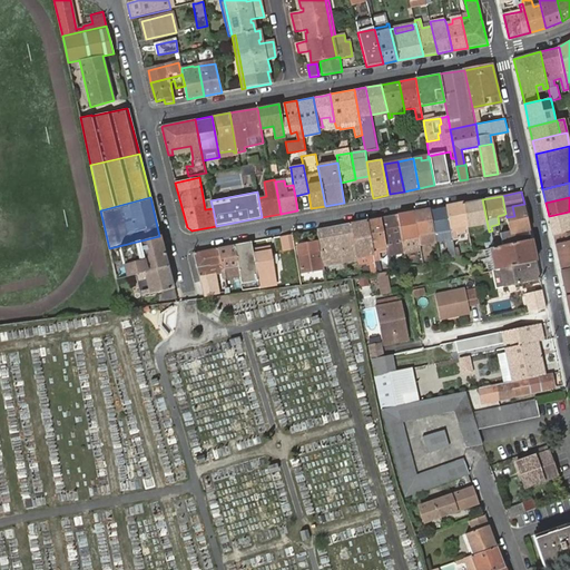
[(482,199),(463,203),(469,227),(482,224),(484,233),(489,232),(482,199)]
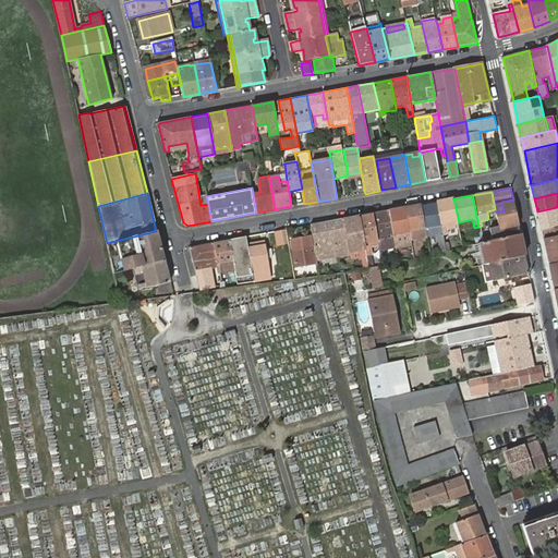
[(453,198),(437,202),(444,234),(449,233),(448,229),(457,228),(456,225),(459,225),(459,222),(453,198)]
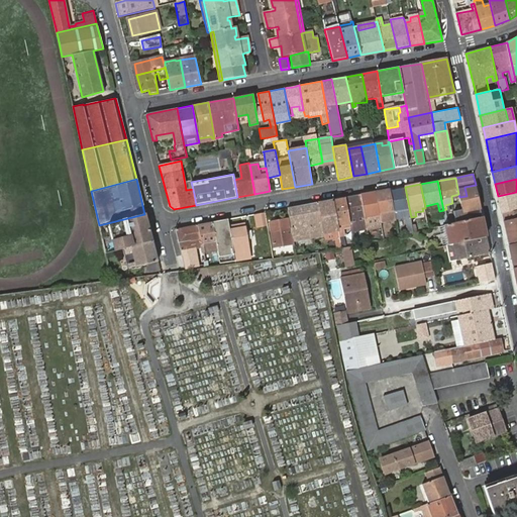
[(480,204),(476,185),(464,187),(467,196),(459,197),(461,207),(480,204)]
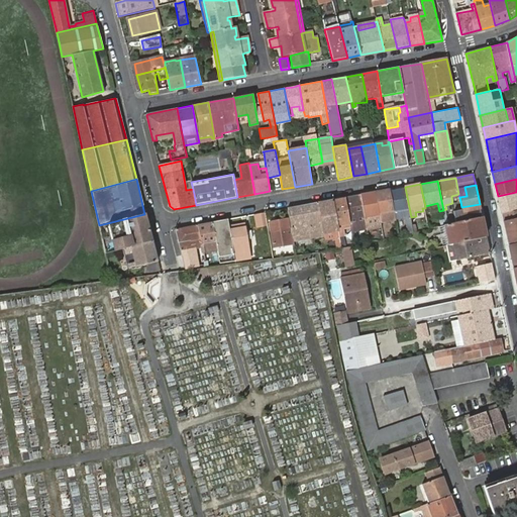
[(405,187),(390,190),(396,218),(406,216),(409,233),(414,232),(411,217),(405,187)]
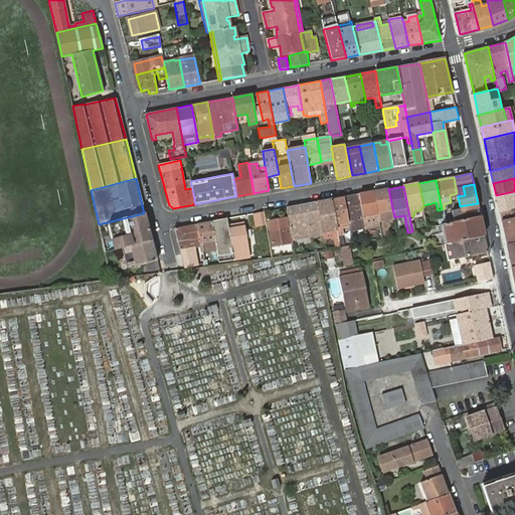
[(388,189),(374,192),(380,222),(395,219),(394,217),(388,189)]
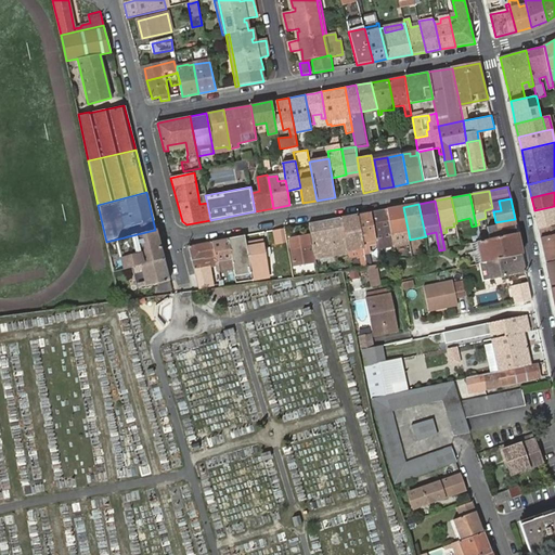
[(554,226),(554,206),(534,210),(539,230),(554,226)]
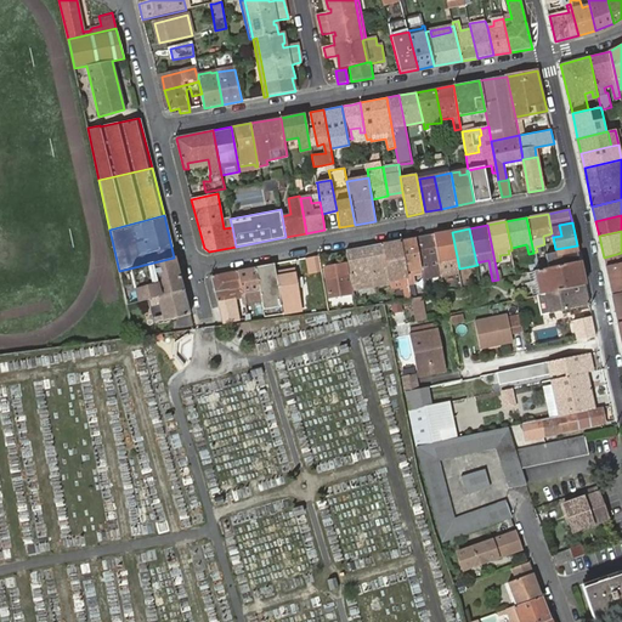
[(452,232),(434,235),(442,275),(459,271),(459,269),(452,232)]
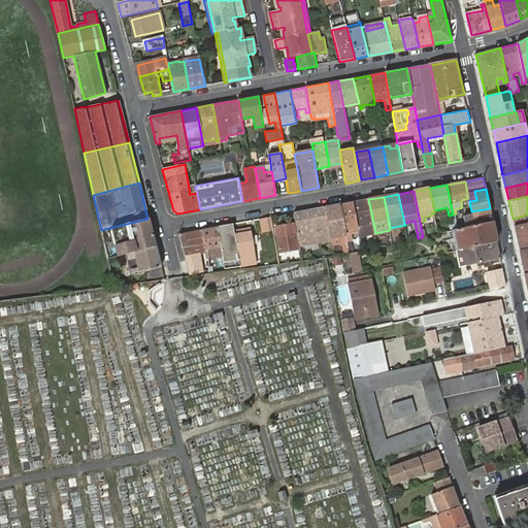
[(368,199),(353,202),(358,233),(359,236),(375,233),(368,199)]
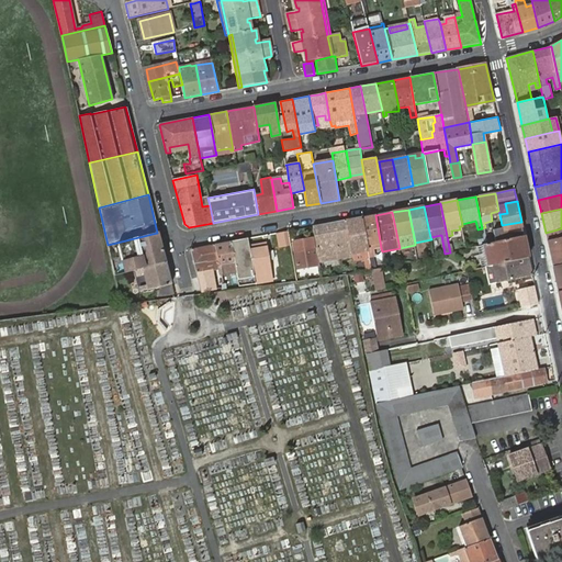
[(375,215),(363,217),(369,251),(381,248),(375,215)]
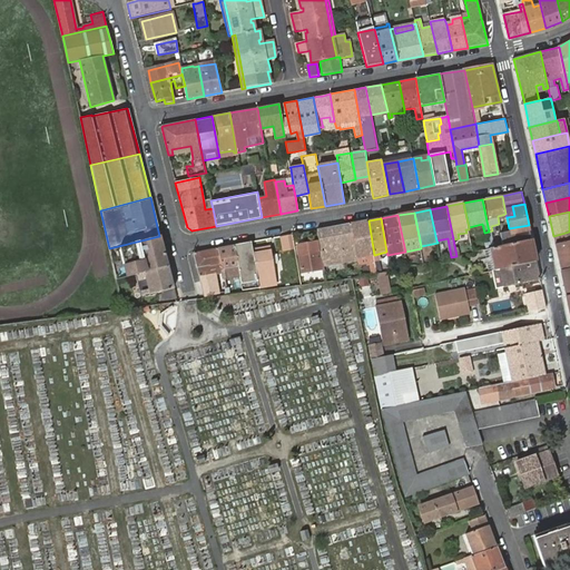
[(369,220),(352,224),(359,257),(370,255),(370,262),(375,261),(374,255),(369,220)]
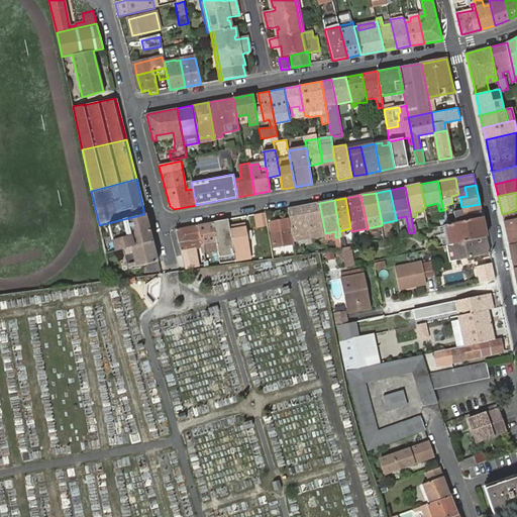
[(303,206),(309,236),(325,233),(319,203),(303,206)]
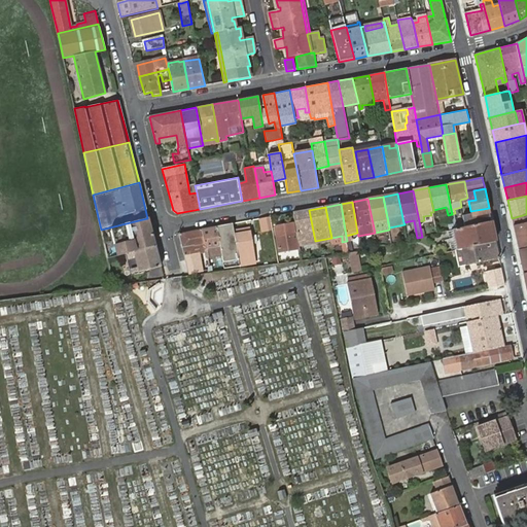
[(490,215),(489,208),(470,211),(471,219),(490,215)]
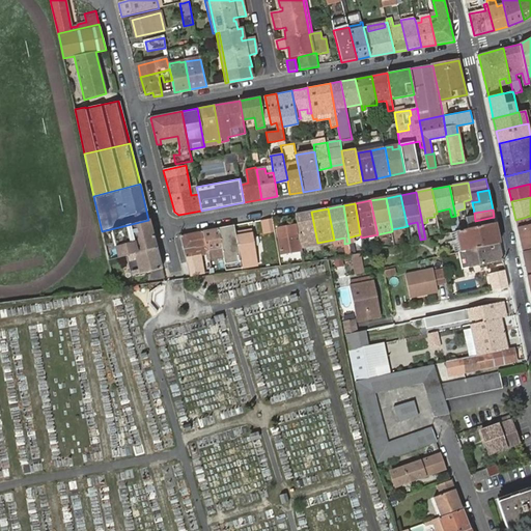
[(302,246),(317,243),(311,212),(297,215),(300,233),(302,246)]
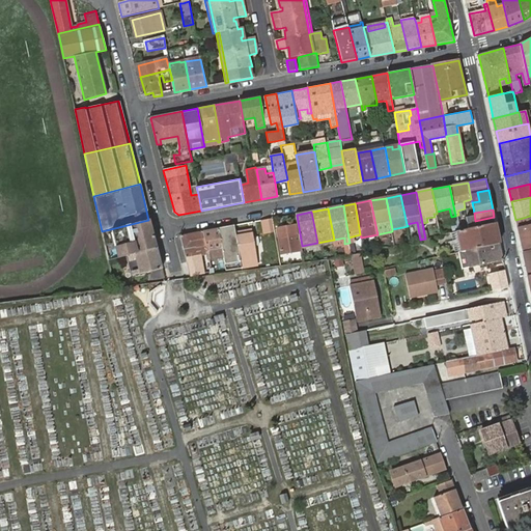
[(530,216),(515,220),(522,249),(530,247),(530,216)]
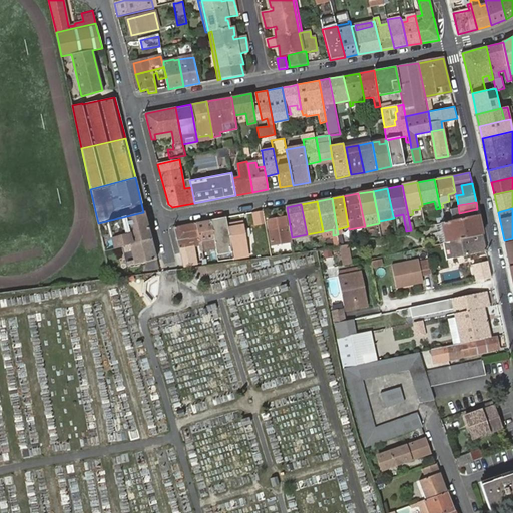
[(266,223),(264,211),(253,213),(255,226),(266,223)]
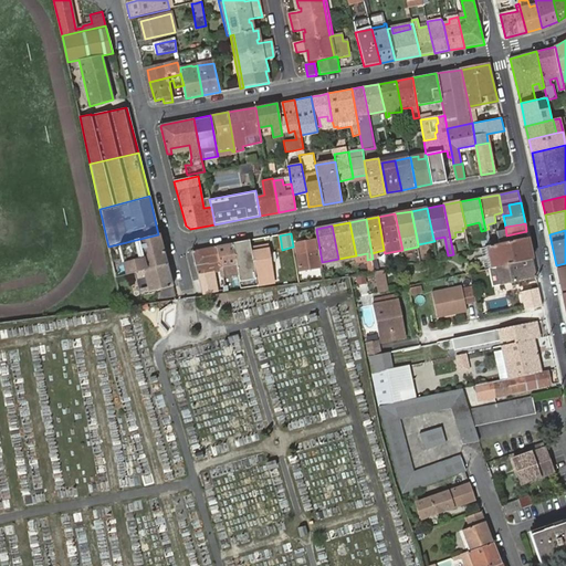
[(166,264),(158,234),(108,247),(114,276),(133,272),(166,264)]
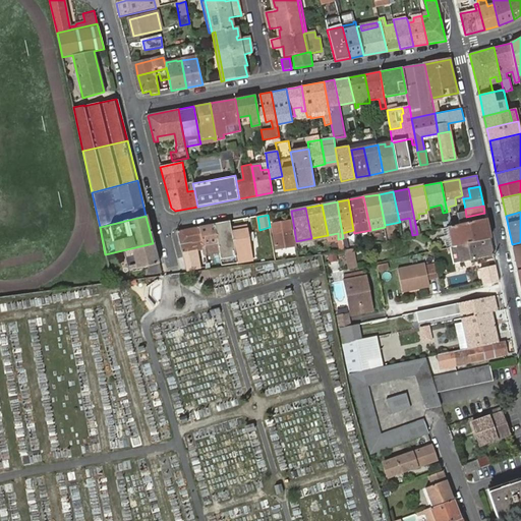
[(463,224),(451,227),(455,246),(489,239),(486,230),(488,230),(487,226),(485,226),(484,219),(467,223),(463,224)]
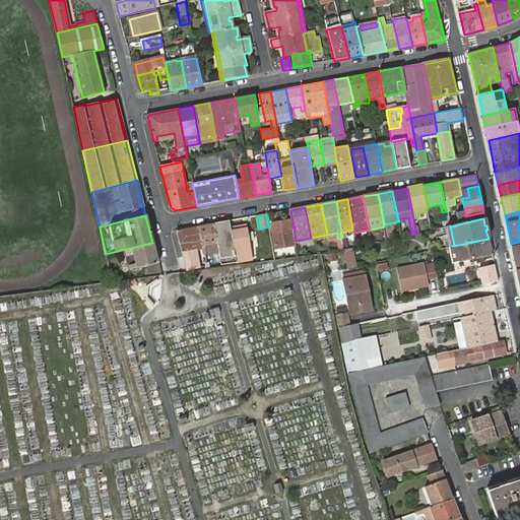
[(288,246),(297,244),(296,241),(294,229),(291,230),(289,219),(272,222),(277,246),(287,243),(288,246)]
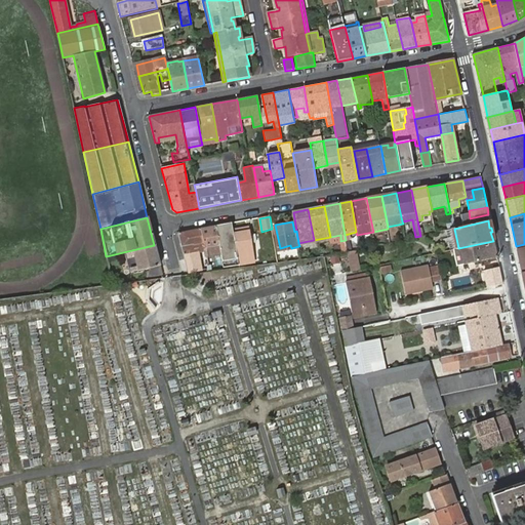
[(224,258),(225,266),(240,264),(233,231),(231,224),(216,226),(221,250),(224,258)]
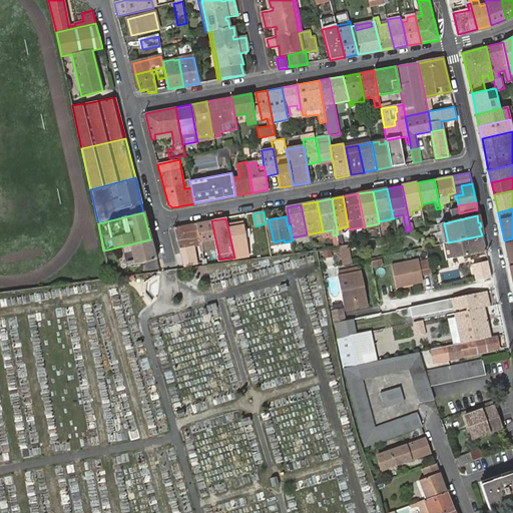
[(211,220),(196,223),(200,246),(201,248),(202,247),(216,244),(211,220)]
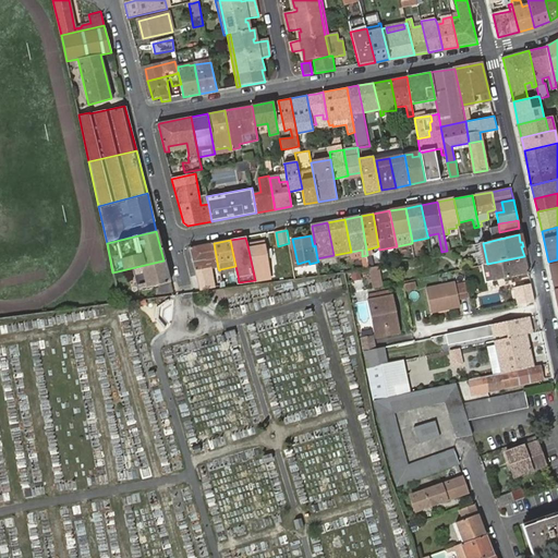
[(264,241),(247,245),(255,280),(255,282),(271,279),(264,241)]
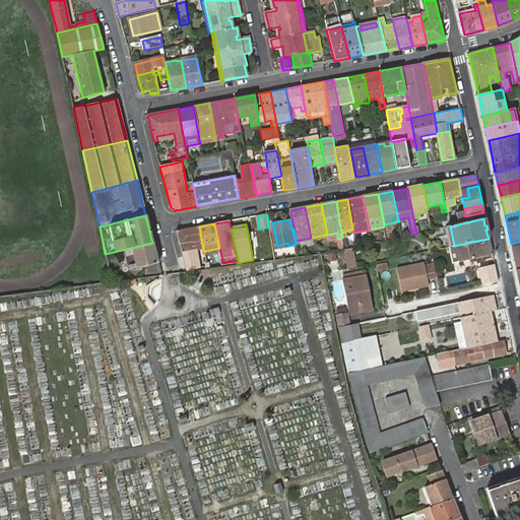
[(177,231),(187,267),(201,266),(200,256),(197,256),(197,251),(203,250),(199,226),(177,231)]
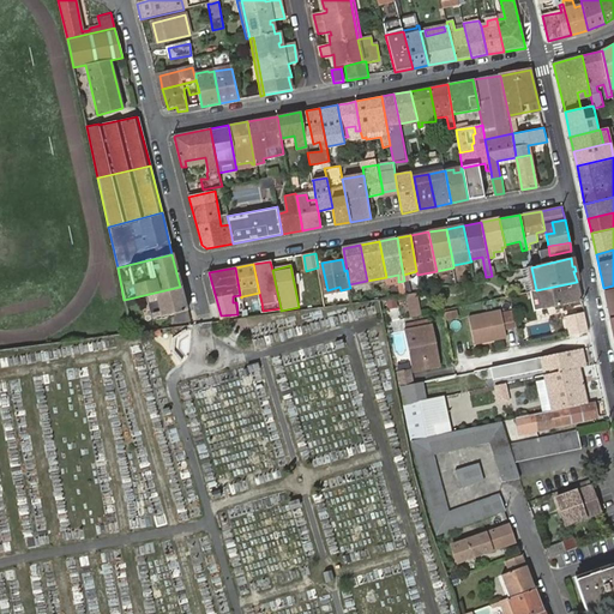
[(531,268),(523,269),(528,293),(531,293),(536,290),(531,268)]
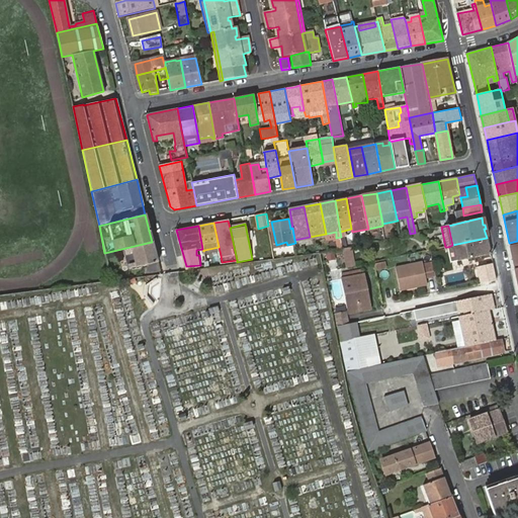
[(336,232),(326,234),(327,240),(336,238),(336,232)]
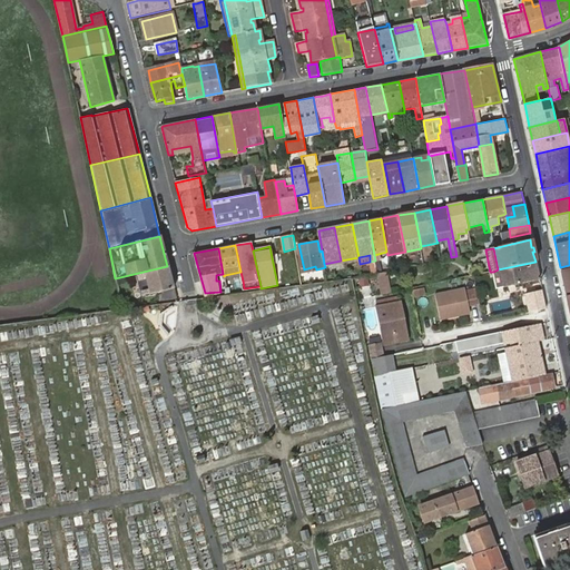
[(536,262),(498,269),(493,272),(497,288),(540,278),(537,262),(536,262)]
